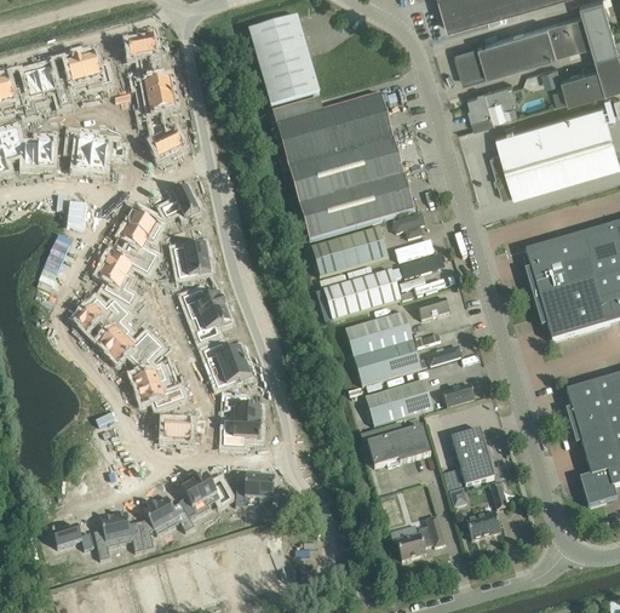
[(440,0),(447,23),(504,6),(526,0),(440,0)]
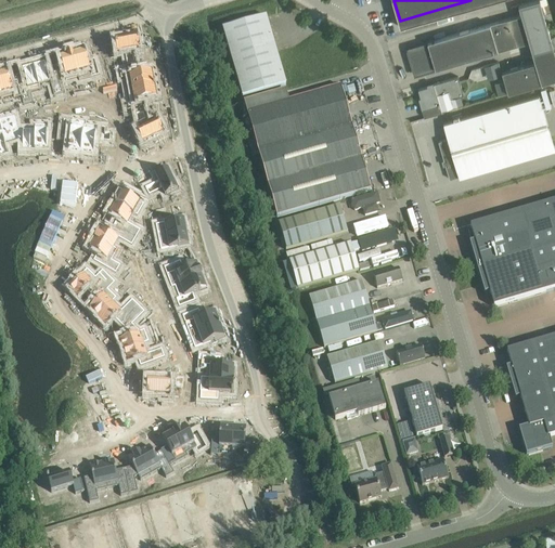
[(416,39),(407,41),(411,55),(414,68),(425,66),(473,52),(498,44),(518,38),(529,36),(534,55),(501,65),(504,75),(507,86),(507,87),(541,77),(541,76),(547,74),(554,72),(554,42),(554,40),(547,15),(542,0),(520,0),(523,9),(485,20),(416,39)]
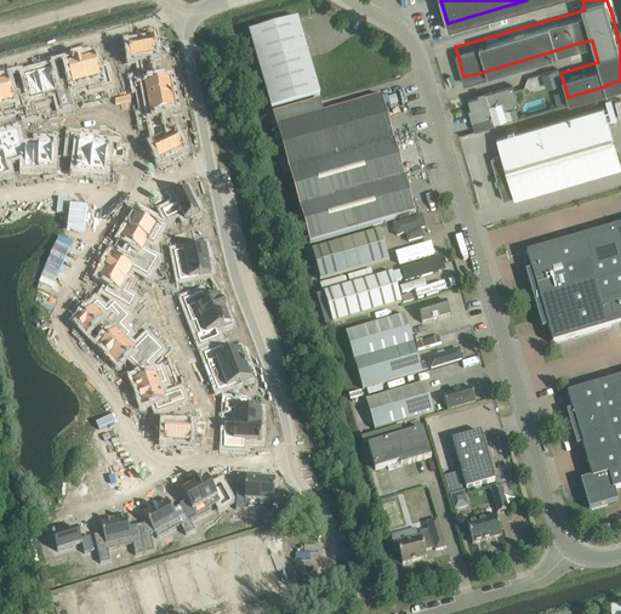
[(271,103),(308,92),(320,89),(297,12),(249,26),(271,103)]
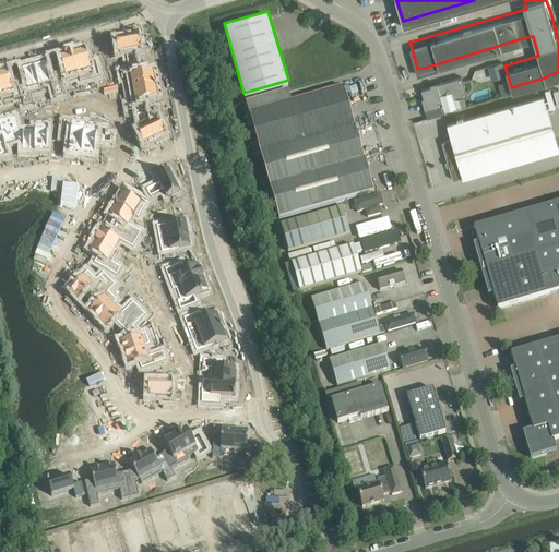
[(117,36),(115,36),(118,49),(125,48),(127,62),(137,60),(133,47),(140,46),(138,32),(122,35),(121,32),(117,33),(117,36)]
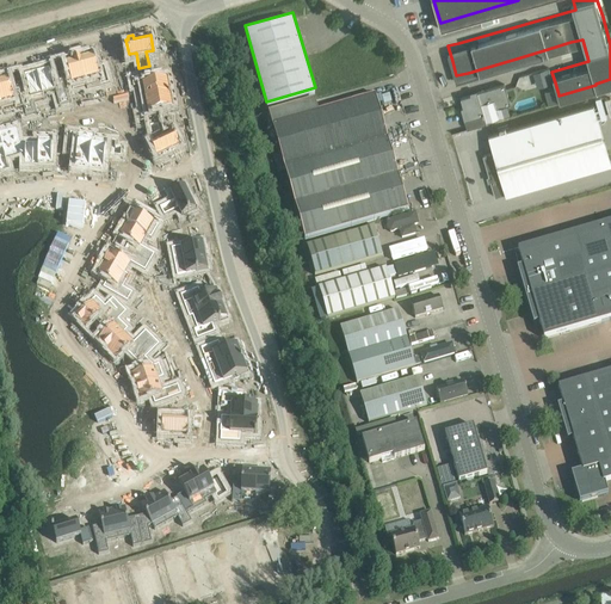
[(84,54),(79,55),(84,75),(98,72),(100,81),(107,79),(106,74),(103,60),(96,61),(93,51),(84,54)]
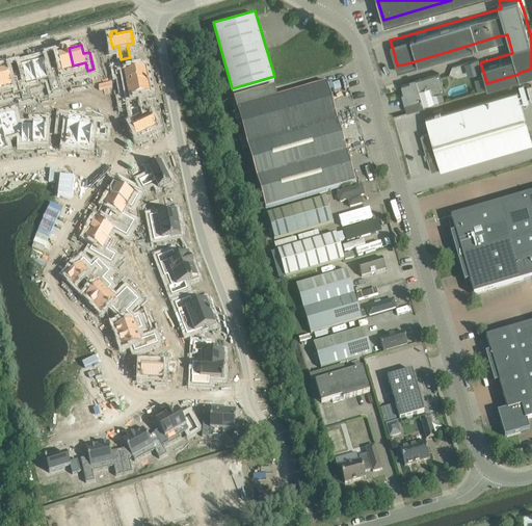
[(59,60),(53,62),(57,79),(65,77),(62,69),(73,66),(69,48),(57,52),(59,60)]
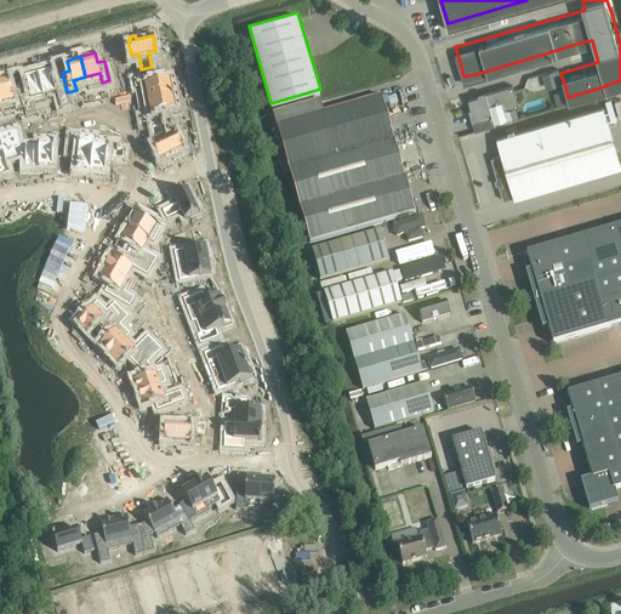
[(50,63),(36,67),(38,70),(43,87),(56,85),(61,102),(69,100),(67,92),(62,73),(53,74),(50,63)]
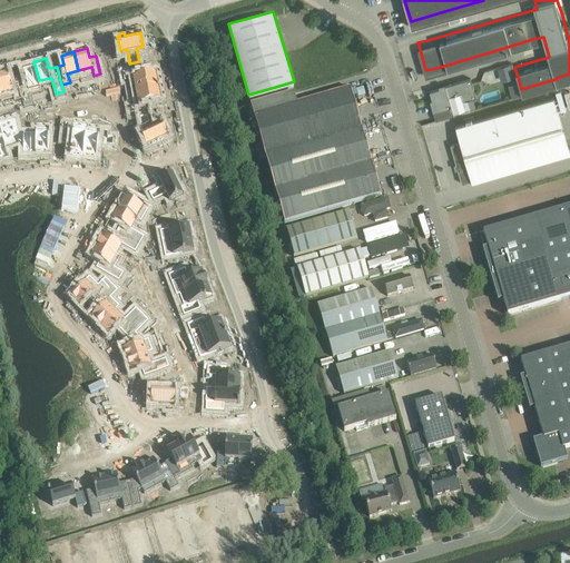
[(497,61),(501,76),(516,71),(511,58),(497,61)]
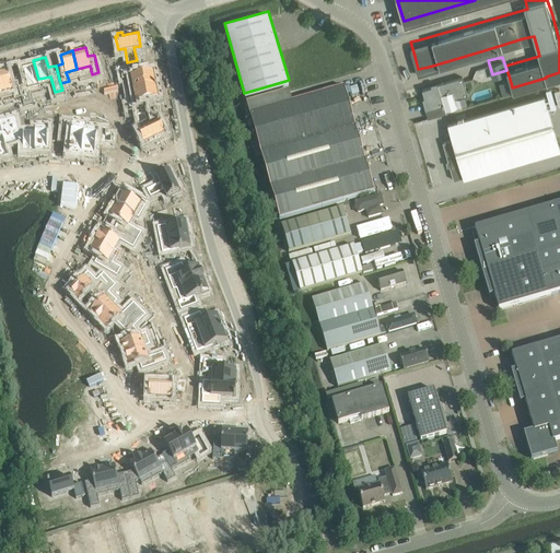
[(25,73),(16,75),(22,93),(23,101),(32,98),(27,82),(38,79),(34,63),(33,60),(22,63),(25,73)]
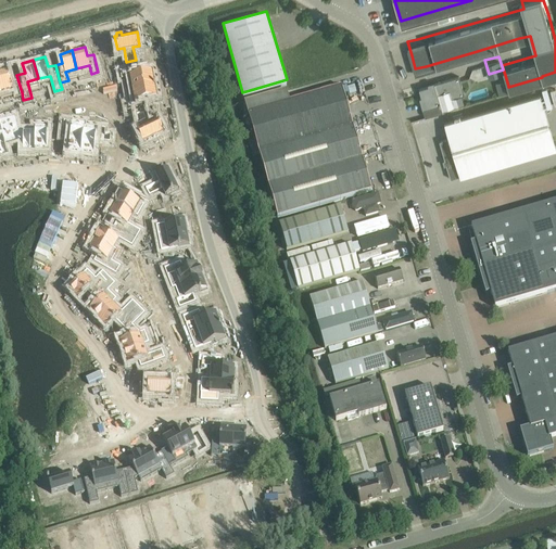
[(136,63),(119,66),(122,74),(128,73),(131,86),(154,80),(152,68),(138,71),(136,63)]
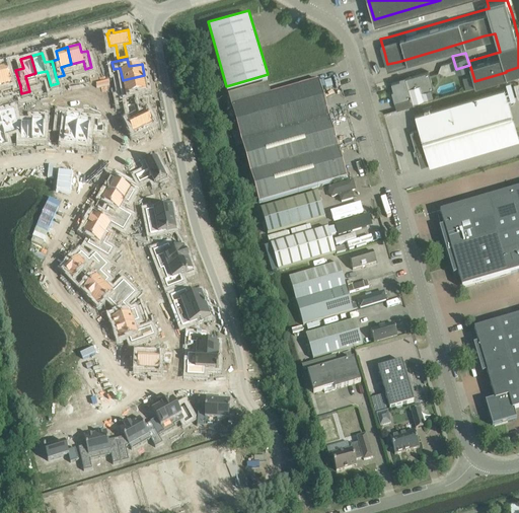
[(7,62),(0,64),(0,82),(0,83),(10,80),(12,88),(20,86),(15,70),(9,72),(7,62)]
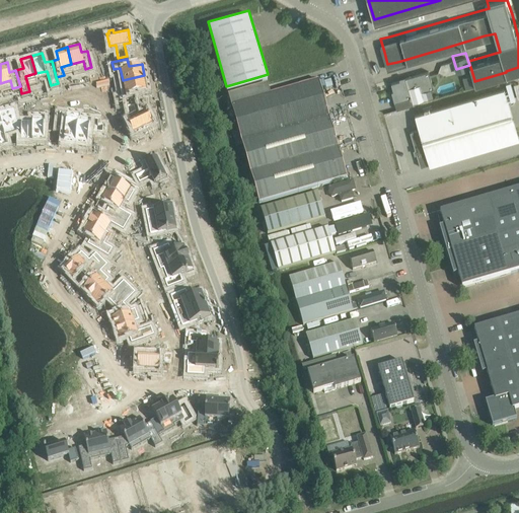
[(404,73),(390,77),(393,85),(391,85),(394,96),(396,104),(413,99),(413,97),(424,93),(422,86),(431,83),(433,83),(431,74),(428,66),(415,70),(404,73)]
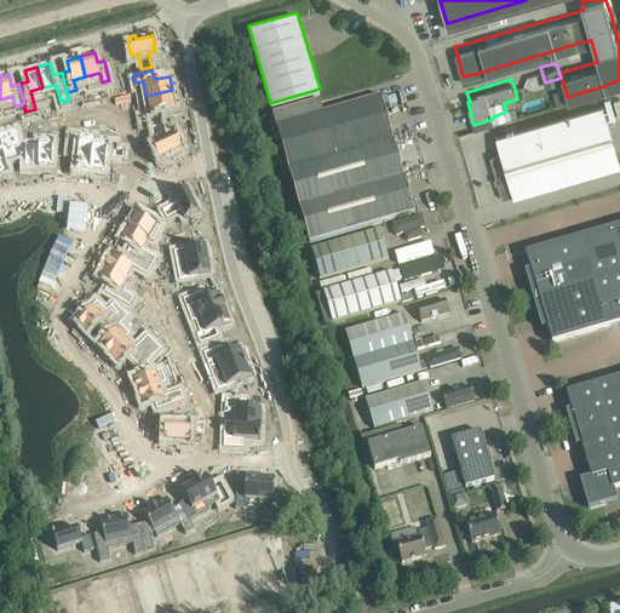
[(273,108),(288,166),(394,136),(380,89),(322,106),(319,95),(273,108)]
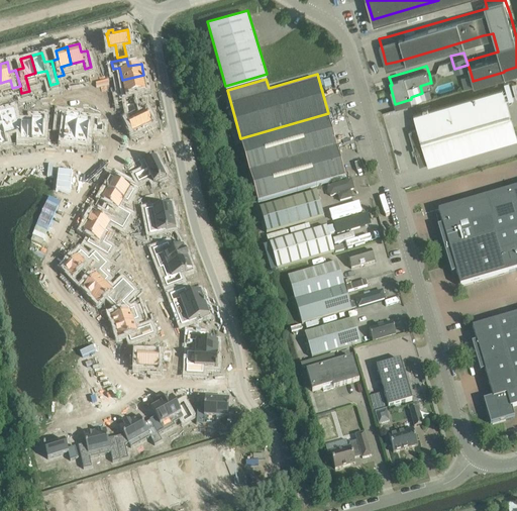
[(124,91),(117,92),(118,100),(134,97),(133,91),(145,88),(143,75),(122,80),(124,91)]
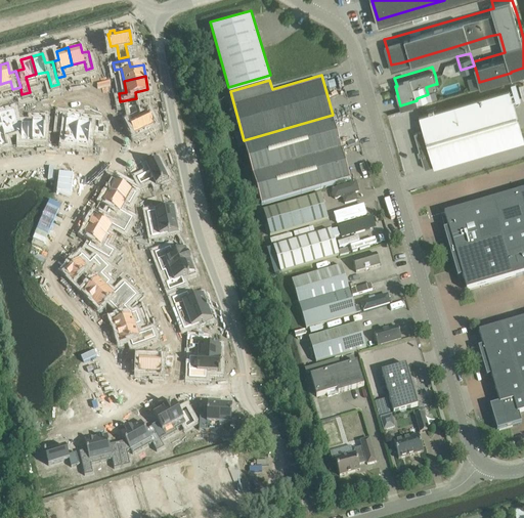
[(433,162),(443,159),(523,135),(509,84),(419,111),(423,125),(413,127),(424,163),(433,161),(433,162)]
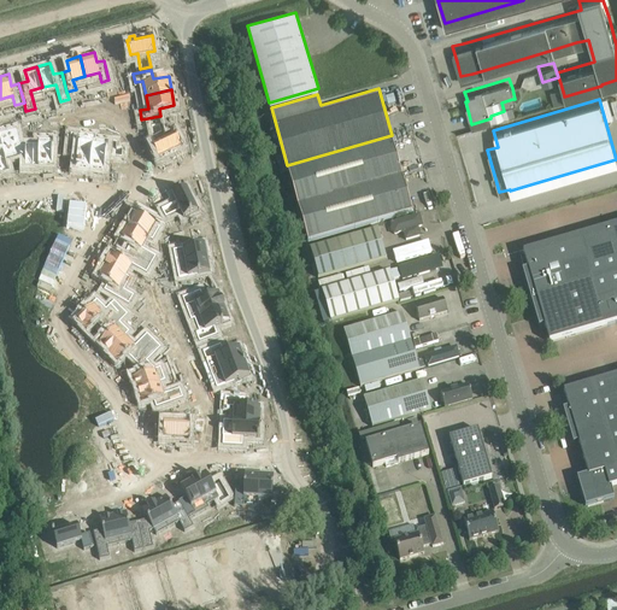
[(160,119),(152,121),(156,140),(152,141),(157,154),(160,153),(162,156),(165,153),(165,152),(181,144),(174,130),(163,135),(160,119)]
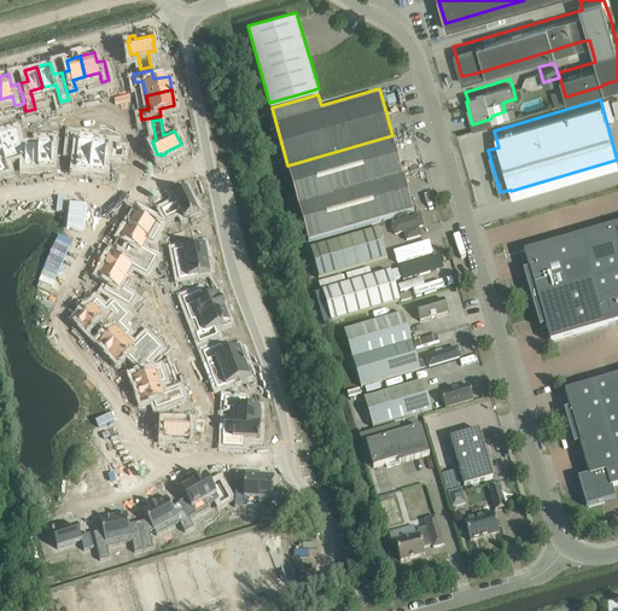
[(7,124),(7,126),(15,153),(25,150),(24,162),(35,163),(38,163),(38,161),(39,140),(25,140),(21,141),(16,123),(7,124)]
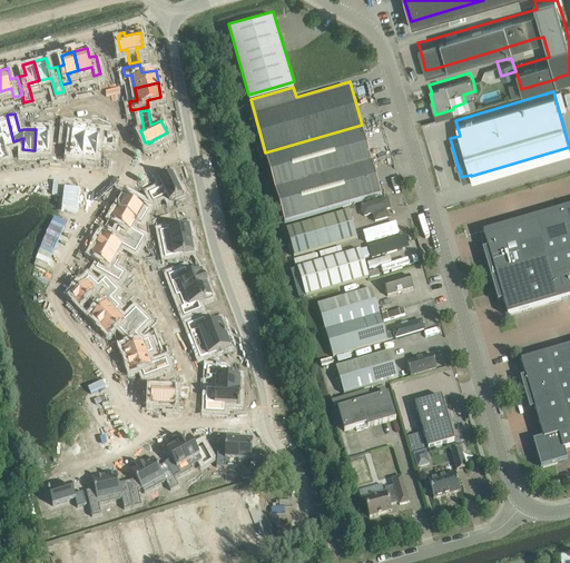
[(0,125),(2,132),(0,132),(0,155),(8,152),(6,144),(13,141),(7,116),(2,117),(0,117),(0,125)]
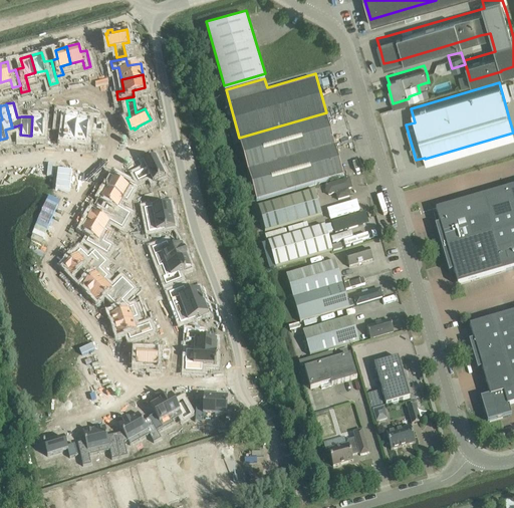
[(58,106),(56,122),(63,122),(62,137),(73,139),(73,137),(75,116),(65,114),(66,106),(58,106)]
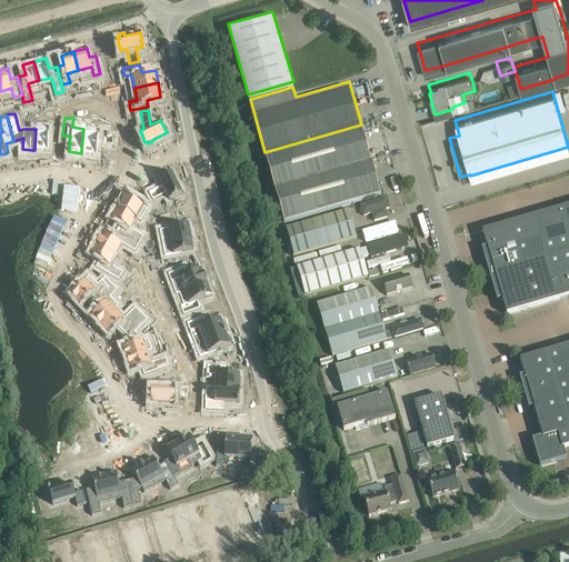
[(36,129),(35,148),(48,148),(49,137),(56,137),(56,119),(48,119),(47,129),(36,129)]
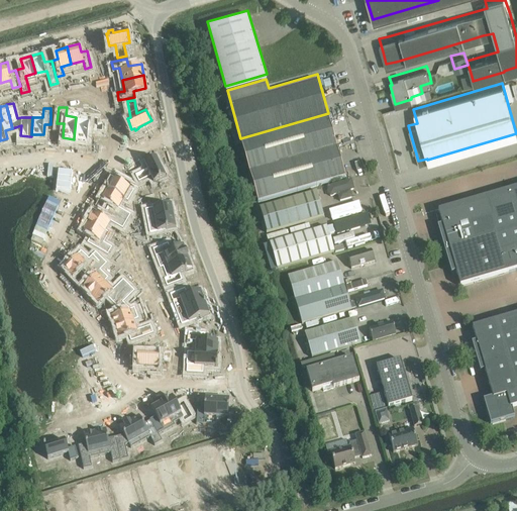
[(328,113),(240,138),(249,168),(336,142),(328,113)]
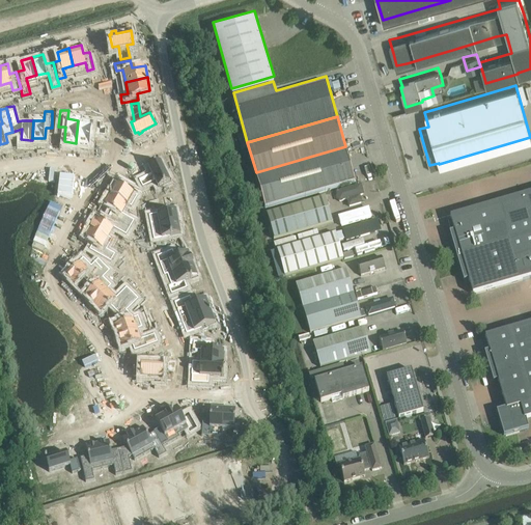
[(78,120),(76,141),(90,143),(92,130),(105,131),(106,123),(78,120)]
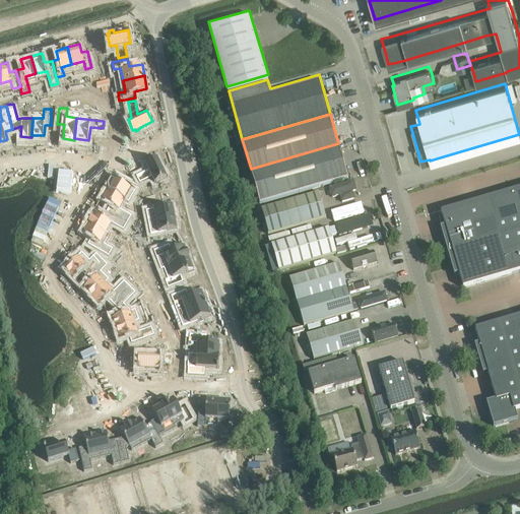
[(338,143),(251,169),(259,199),(347,174),(338,143)]
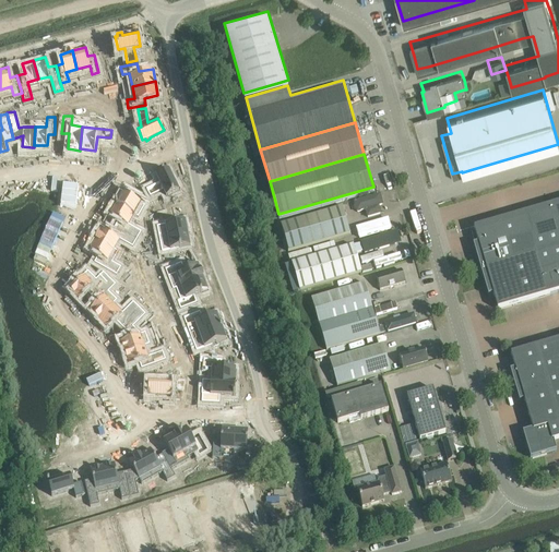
[(159,178),(147,183),(151,191),(164,186),(167,192),(179,187),(178,184),(180,183),(178,179),(176,180),(169,165),(156,171),(159,178)]
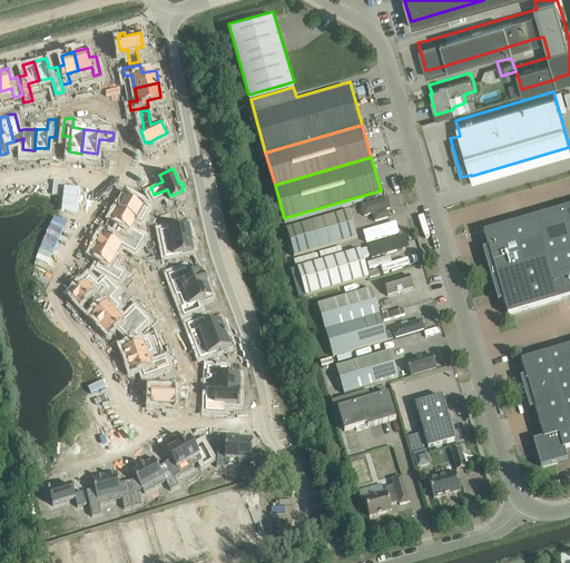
[(125,191),(118,204),(128,209),(136,214),(143,203),(150,207),(155,200),(149,198),(149,197),(139,191),(136,198),(125,191)]
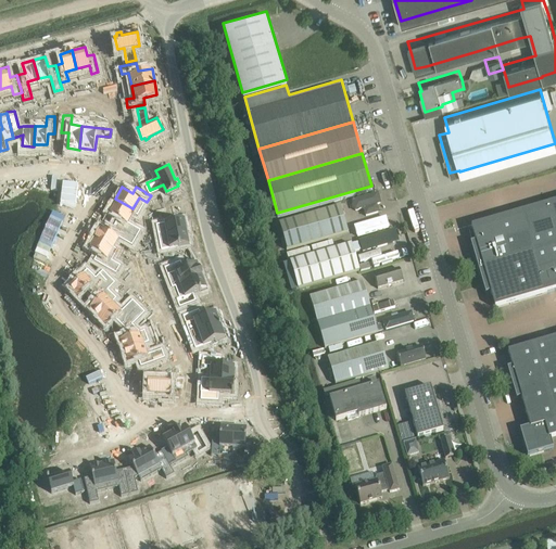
[(380,198),(377,188),(352,195),(354,205),(363,203),(365,211),(378,206),(376,199),(380,198)]
